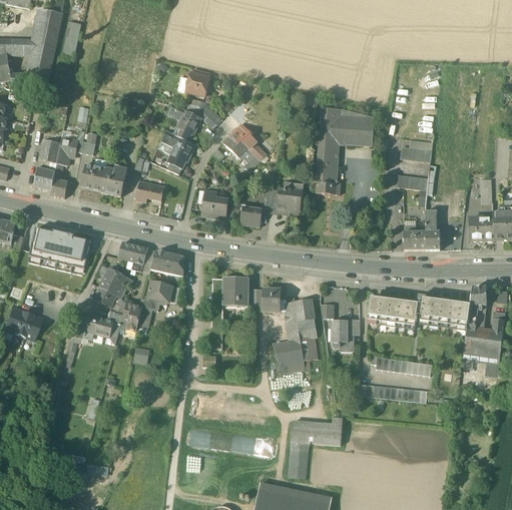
[(0,0),(0,1),(29,8),(30,0),(0,0)]
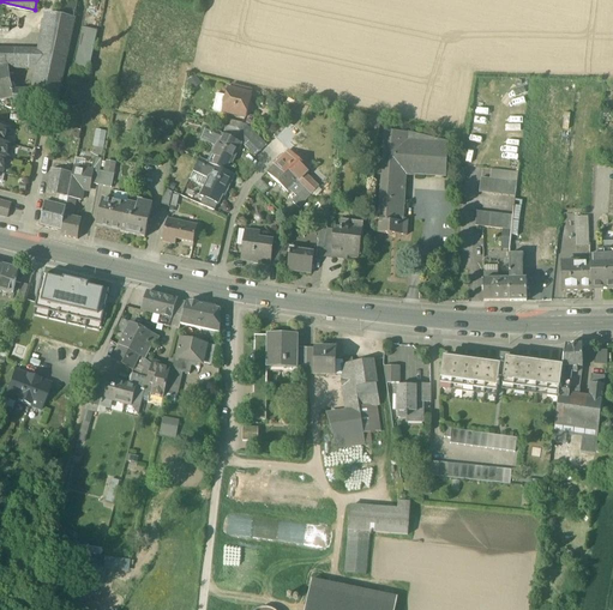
[(76,2),(66,0),(61,0),(58,13),(73,16),(76,2)]
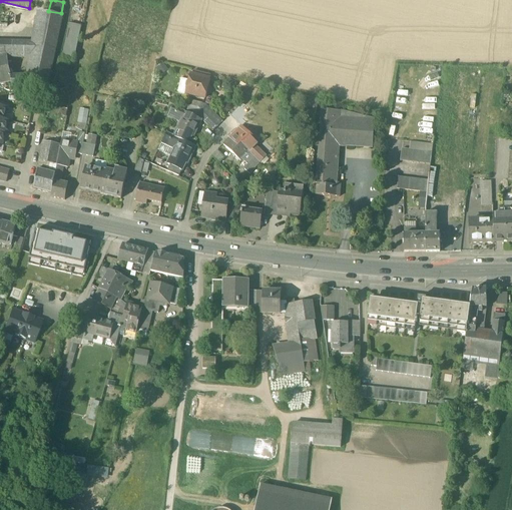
[(29,73),(27,84),(46,85),(61,13),(48,11),(38,9),(34,39),(32,53),(29,73)]
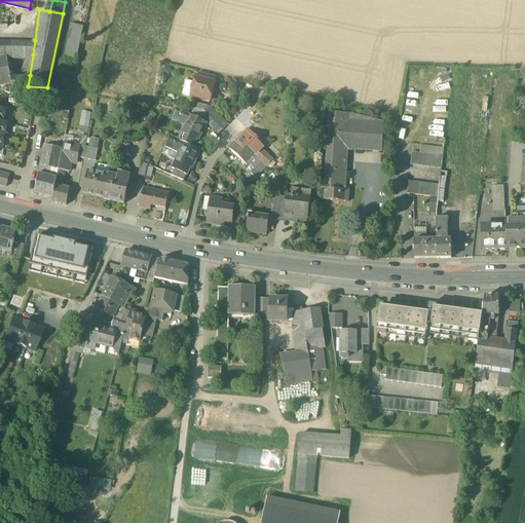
[(64,57),(75,59),(82,23),(70,21),(64,57)]
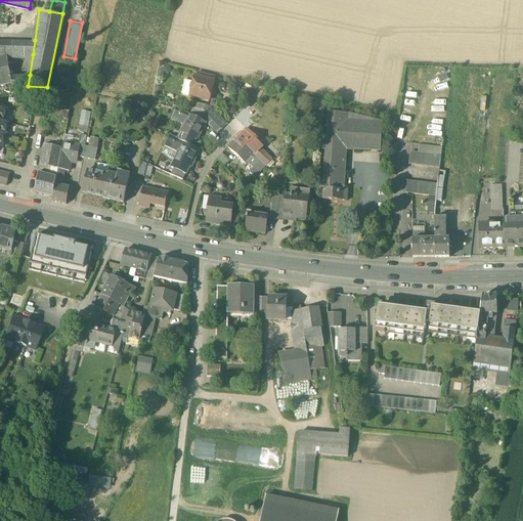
[(35,40),(0,39),(0,69),(8,68),(6,55),(5,52),(9,52),(33,54),(35,40)]
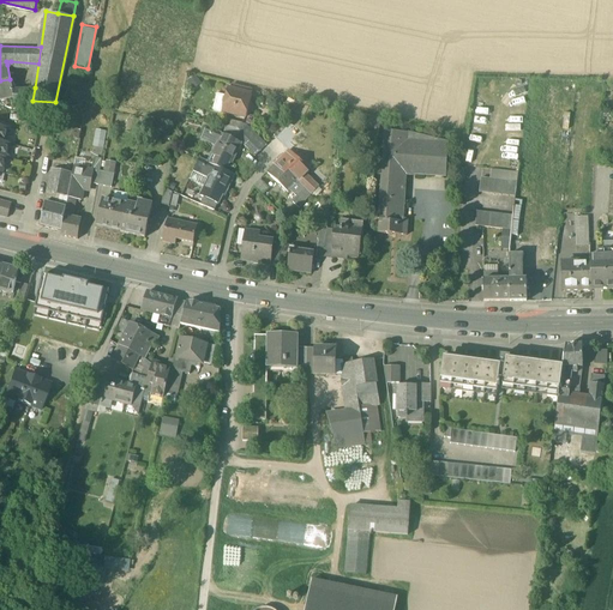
[(10,79),(0,80),(0,96),(12,94),(12,88),(10,79)]
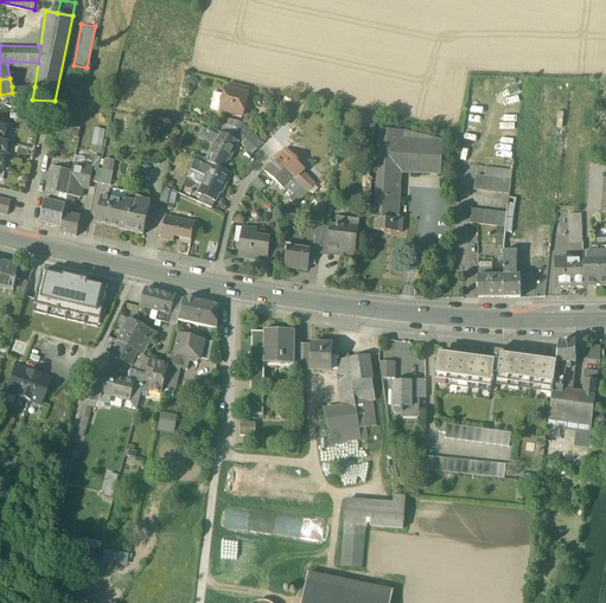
[(247,90),(224,85),(223,92),(214,90),(210,106),(242,113),(247,90)]
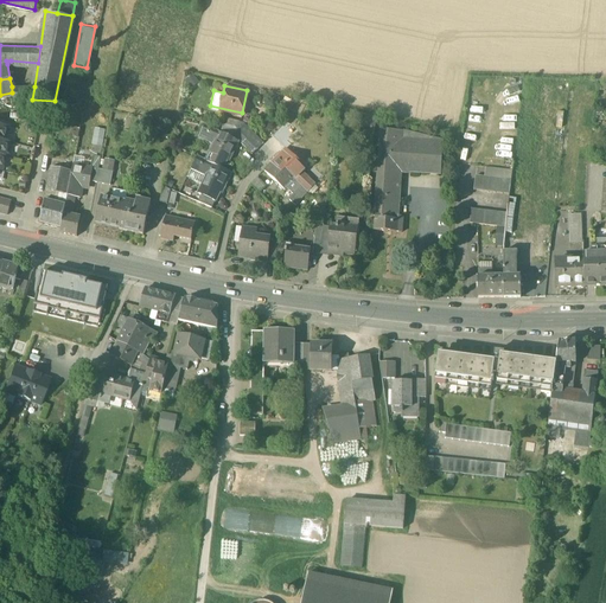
[(23,98),(23,87),(12,87),(12,92),(13,98),(23,98)]
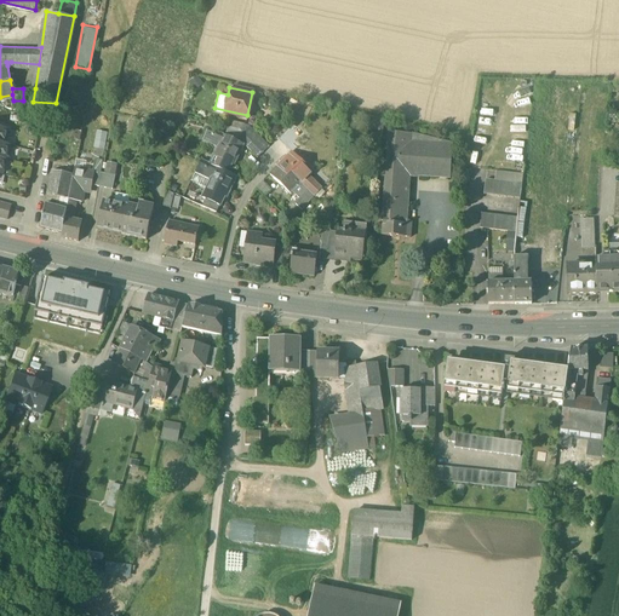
[(35,88),(23,88),(23,101),(33,102),(35,88)]
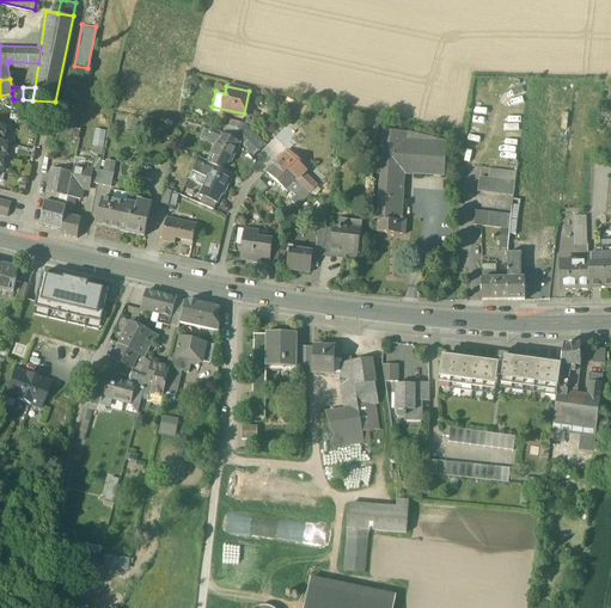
[(245,122),(239,129),(258,148),(264,141),(245,122)]
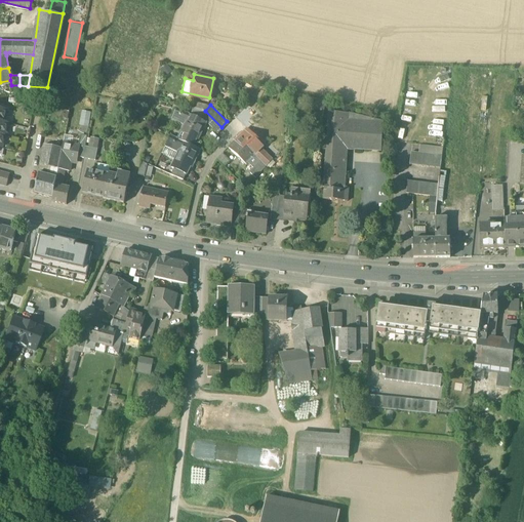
[(79,121),(88,123),(90,109),(82,108),(79,121)]
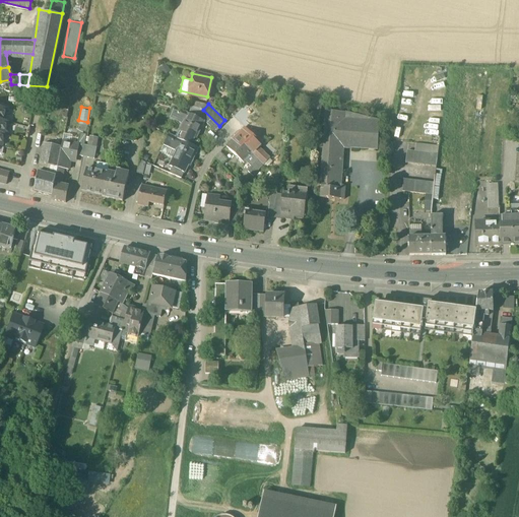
[(199,117),(179,108),(178,111),(177,110),(176,113),(176,114),(175,117),(186,122),(183,129),(180,128),(176,136),(190,143),(194,136),(195,137),(204,120),(204,119),(199,117)]
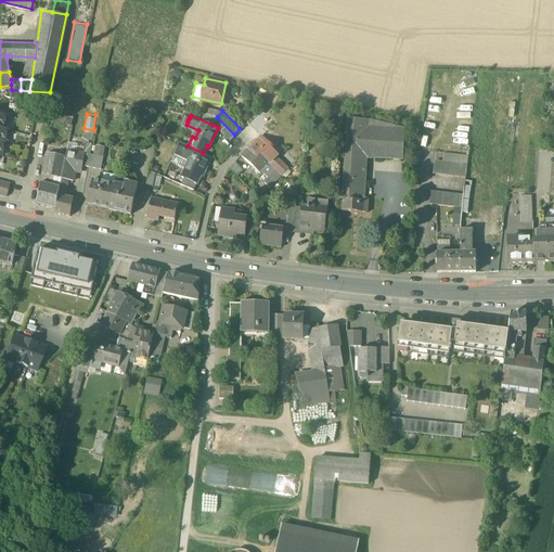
[(403,127),(369,118),(347,116),(346,131),(366,133),(365,154),(402,156),(403,127)]
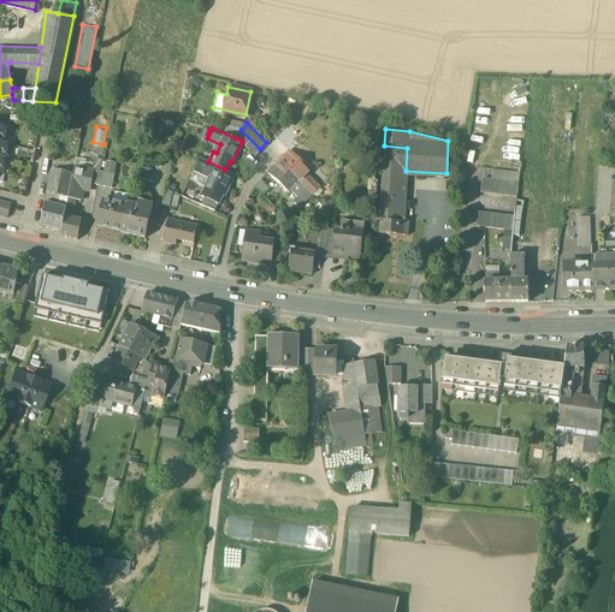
[(260,149),(241,130),(238,131),(236,138),(242,141),(242,142),(243,143),(254,154),(260,149)]
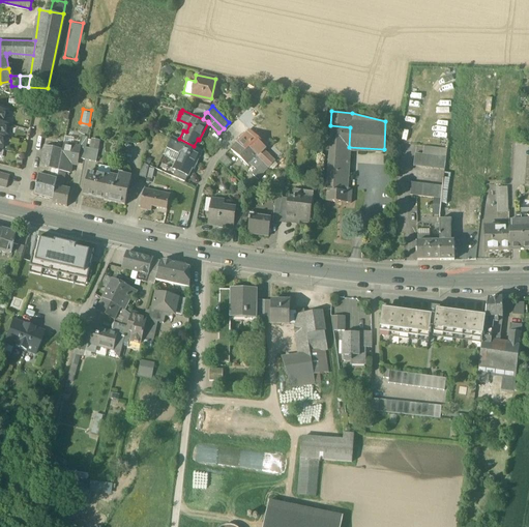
[(350,127),(330,125),(327,183),(333,183),(333,185),(338,186),(346,187),(346,186),(349,147),(350,127)]
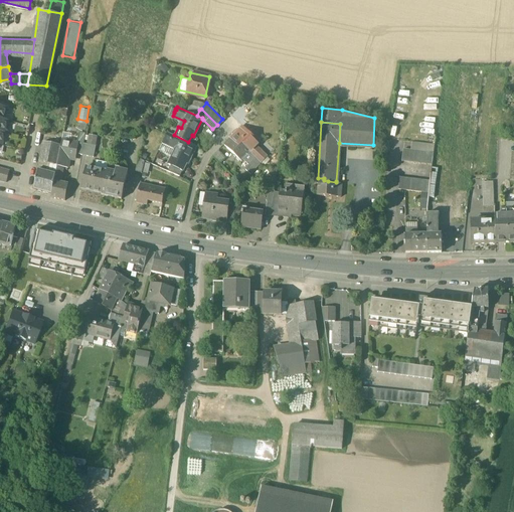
[(241,124),(229,136),(236,143),(239,141),(249,151),(255,156),(260,161),(266,155),(255,144),(259,141),(241,124)]
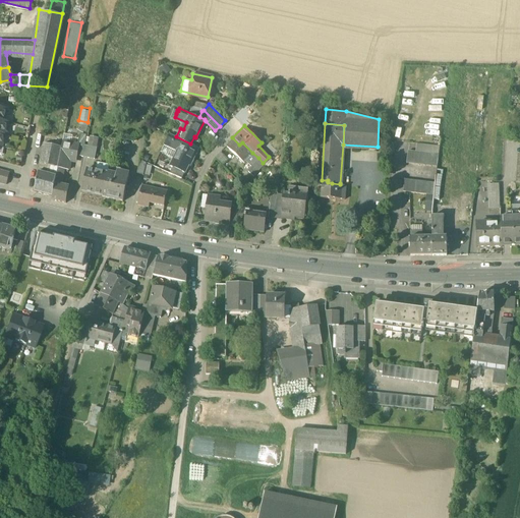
[(176,136),(173,135),(172,137),(171,136),(169,141),(170,141),(168,144),(178,149),(174,158),(173,157),(169,165),(172,166),(183,171),(187,163),(189,164),(197,147),(190,144),(176,136)]
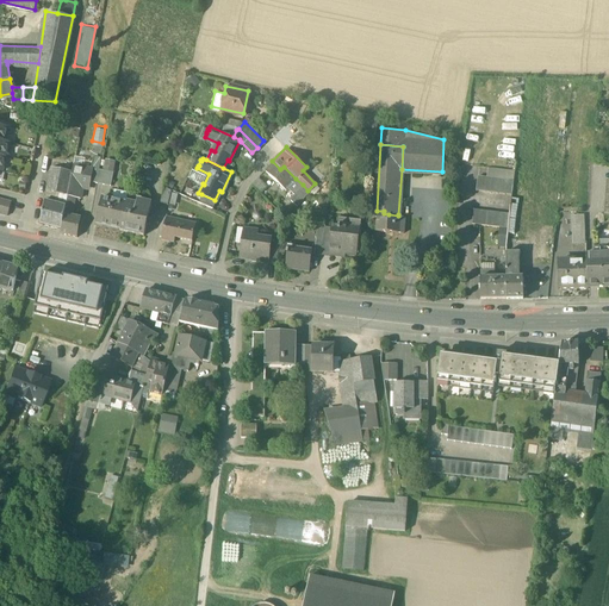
[(99,162),(92,160),(91,166),(92,166),(88,180),(95,181),(98,168),(99,162)]
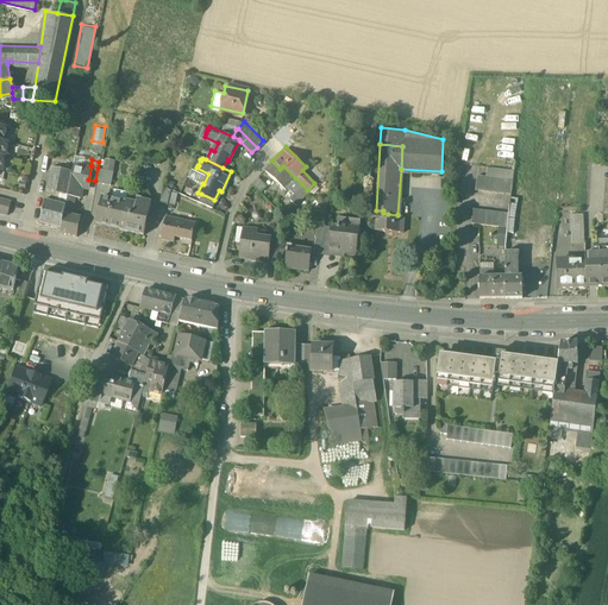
[(280,169),(271,161),(264,168),(286,188),(290,184),(295,178),(283,166),(280,169)]
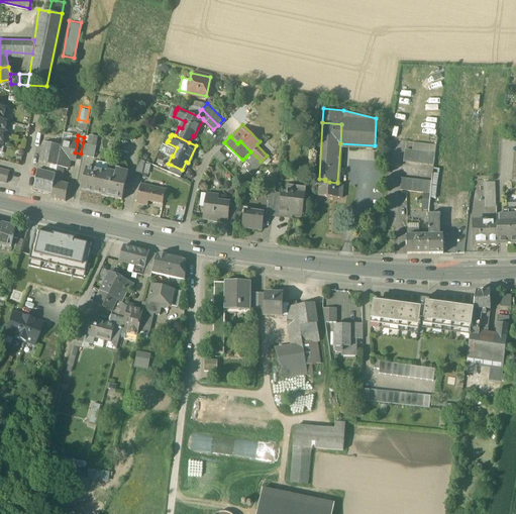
[(72,141),(62,139),(61,144),(57,164),(63,165),(63,166),(67,167),(70,156),(74,156),(75,152),(78,140),(77,140),(72,139),(72,141)]
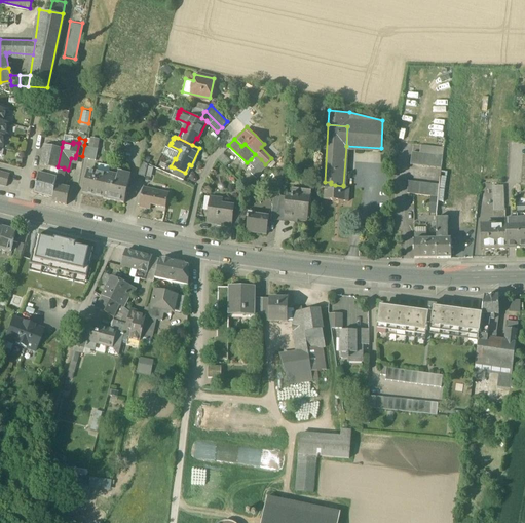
[(62,147),(44,143),(40,163),(58,166),(62,147)]
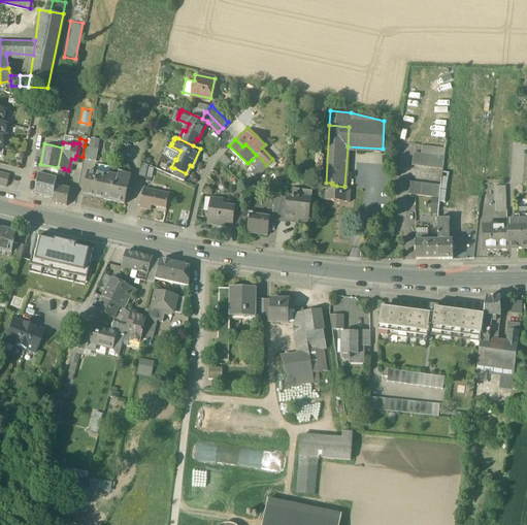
[(422,143),(420,153),(425,153),(431,154),(437,155),(443,155),(445,146),(422,143)]
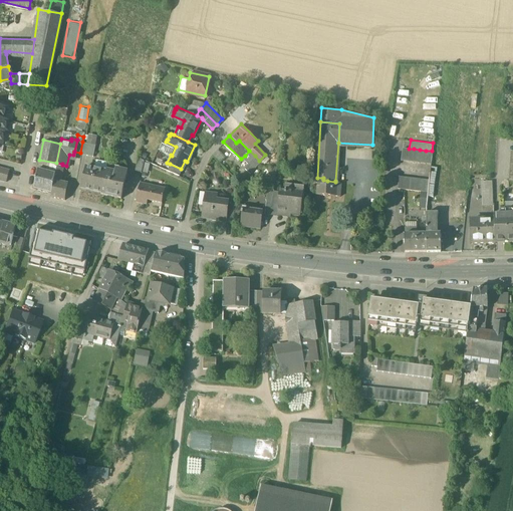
[(95,144),(82,142),(80,153),(93,155),(95,144)]
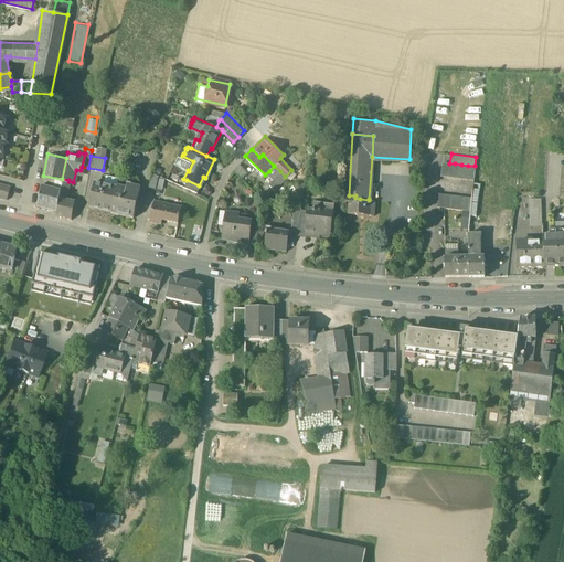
[(439,176),(453,177),(455,163),(449,163),(442,162),(439,176)]
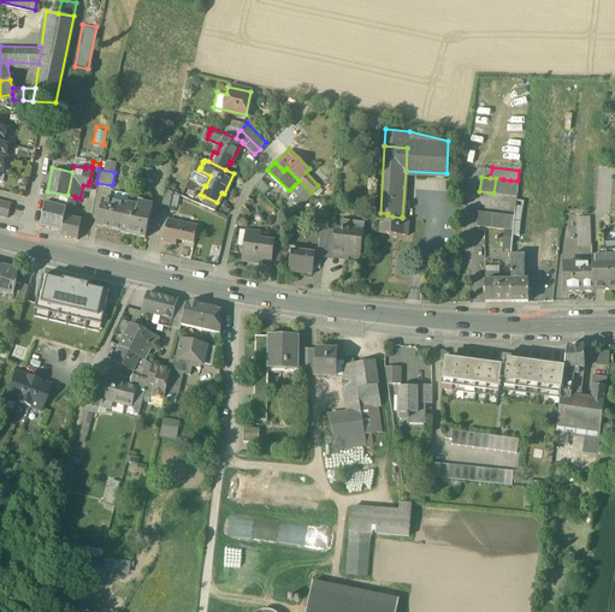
[(306,186),(299,180),(294,186),(300,192),(306,186)]
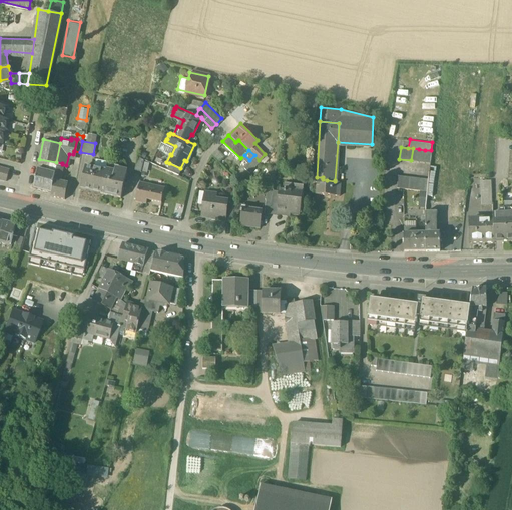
[(249,160),(243,166),(249,171),(260,160),(259,160),(254,155),(249,160)]
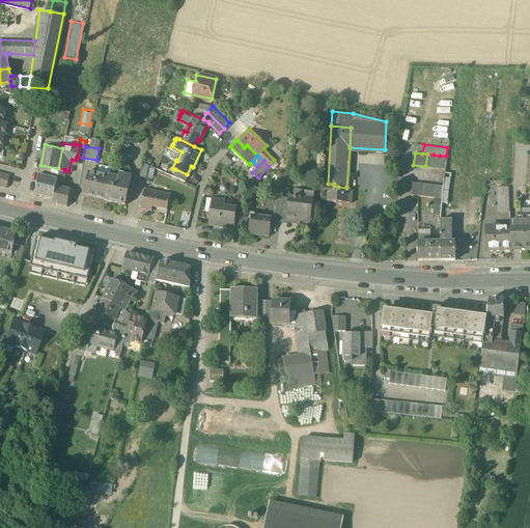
[(152,176),(155,165),(141,162),(139,173),(152,176)]
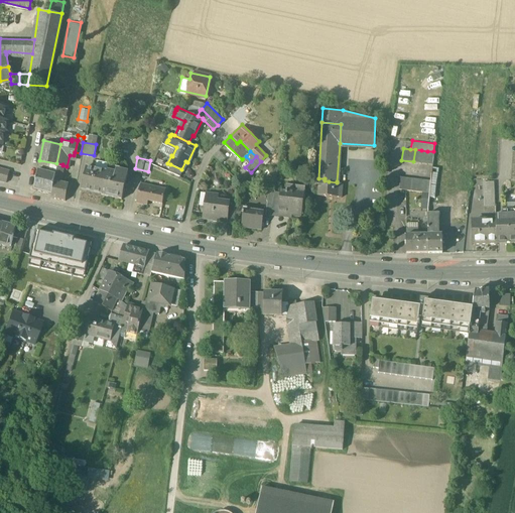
[(39,160),(37,168),(54,172),(56,163),(39,160)]
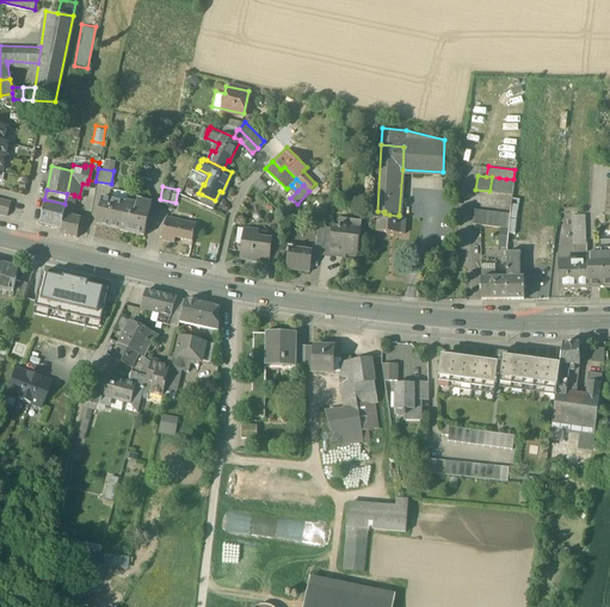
[(74,194),(67,193),(65,204),(63,212),(71,214),(74,196),(74,194)]
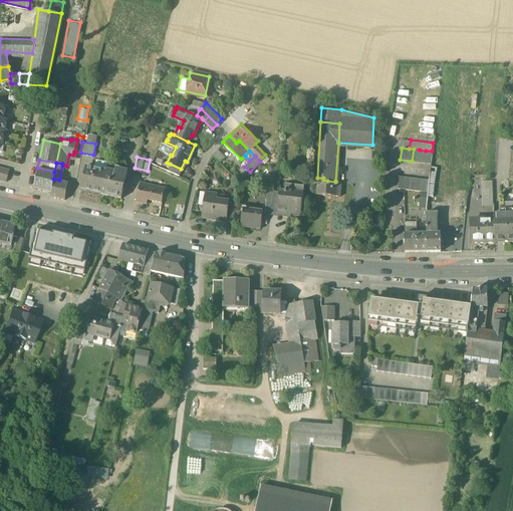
[(181,169),(170,164),(168,169),(178,174),(181,169)]
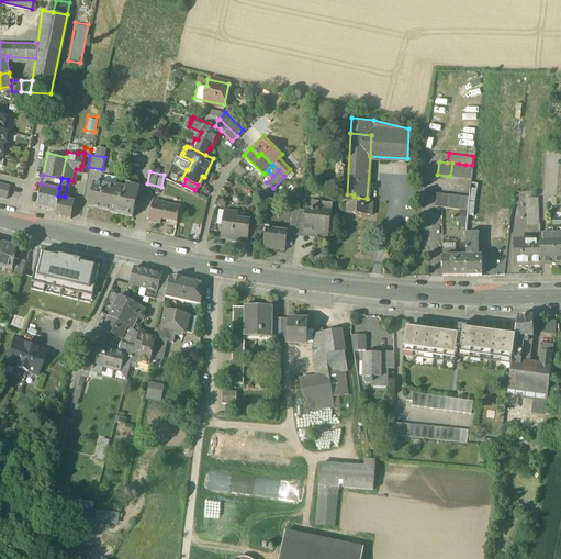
[(115,185),(94,180),(89,205),(110,210),(115,185)]
